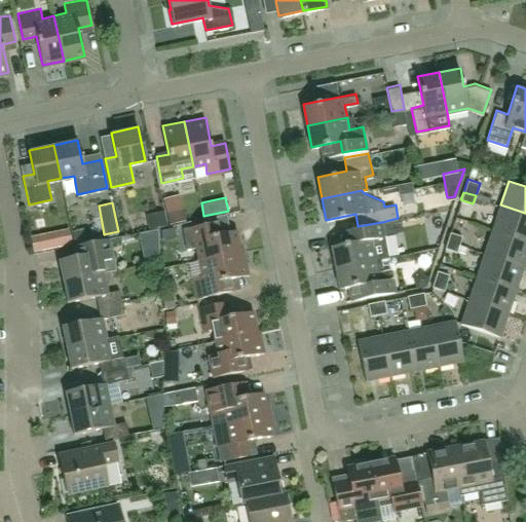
[(165,207),(170,222),(186,218),(182,202),(165,207)]
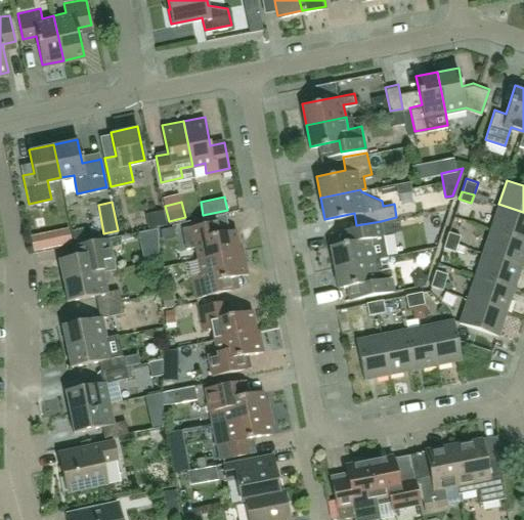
[(523,212),(498,204),(490,227),(523,237),(523,212)]
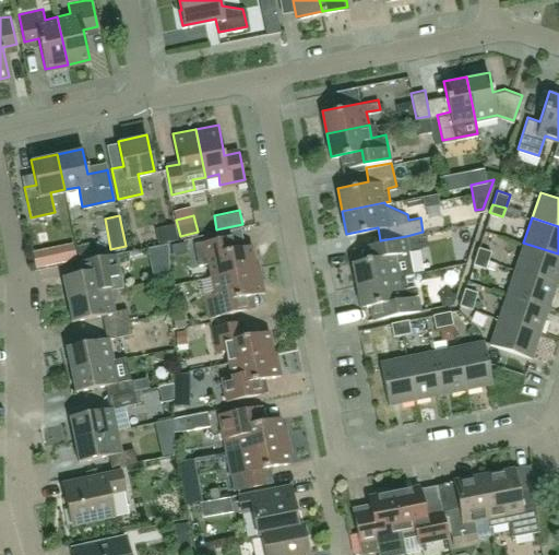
[(423,232),(406,236),(408,246),(427,243),(425,232),(423,232)]
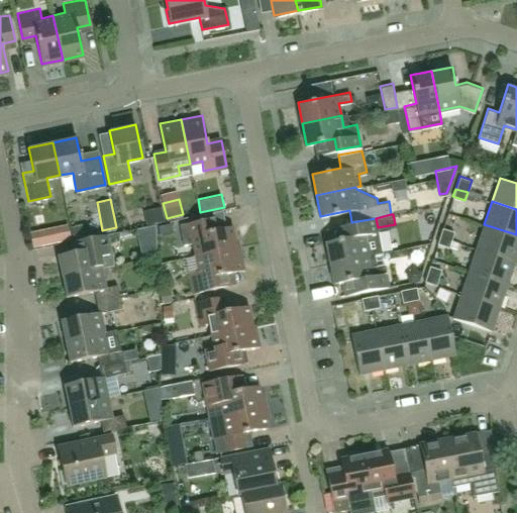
[(236,245),(236,244),(232,224),(219,227),(217,215),(204,217),(179,223),(182,235),(184,243),(193,241),(195,253),(236,245)]
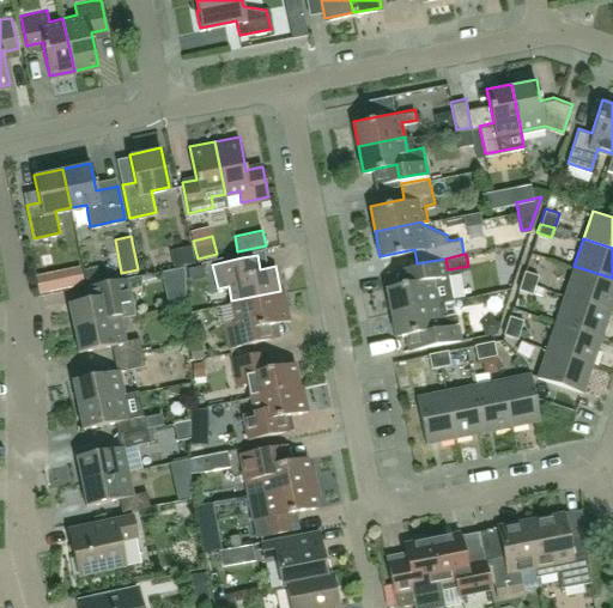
[(390,310),(453,298),(448,269),(445,259),(417,263),(420,279),(386,285),(390,310)]
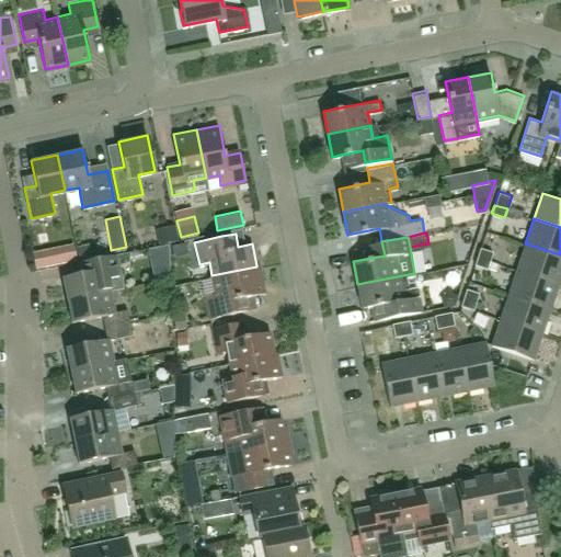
[(171,243),(173,253),(187,250),(185,240),(171,243)]
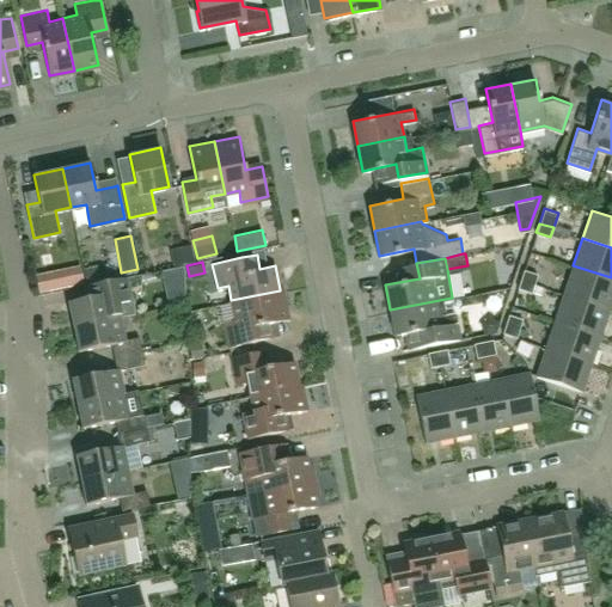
[(611,298),(611,277),(573,265),(563,293),(609,307),(611,298)]
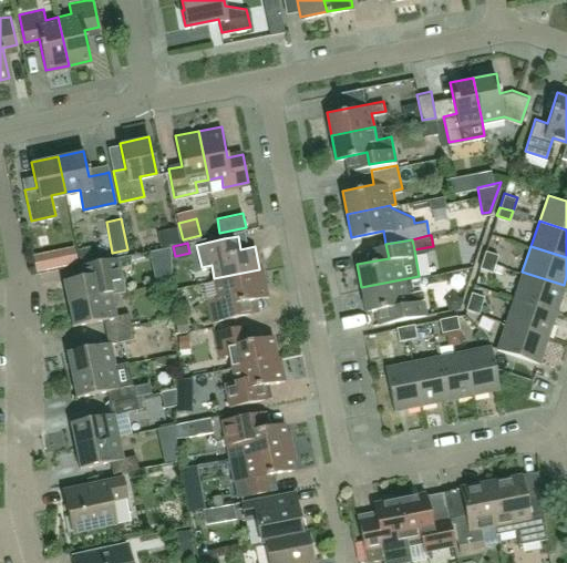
[(51,265),(48,249),(30,253),(33,269),(51,265)]
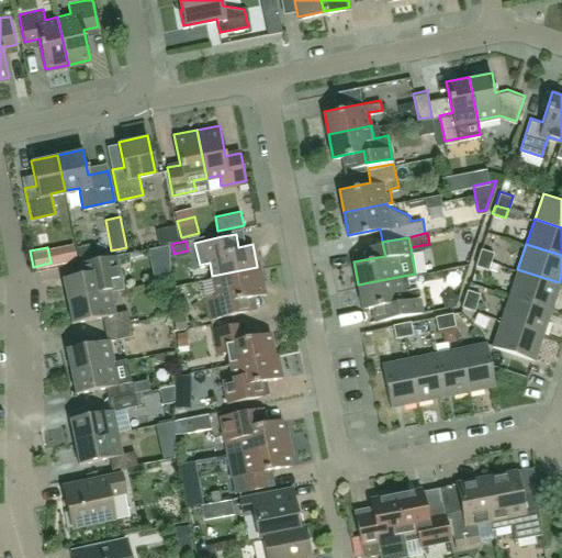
[(481,247),(478,255),(491,259),(494,250),(481,247)]
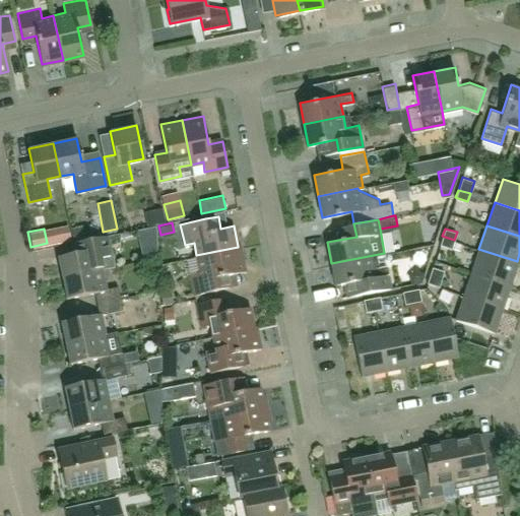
[(62,276),(102,267),(114,265),(111,249),(108,234),(83,239),(73,241),(76,251),(58,255),(62,276)]
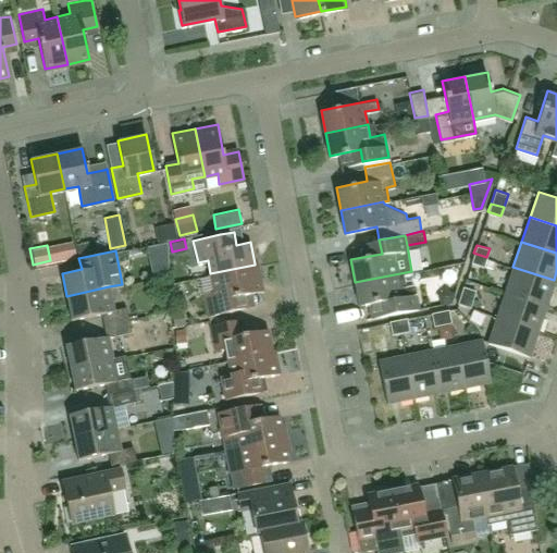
[(330,256),(332,268),(350,265),(348,253),(330,256)]
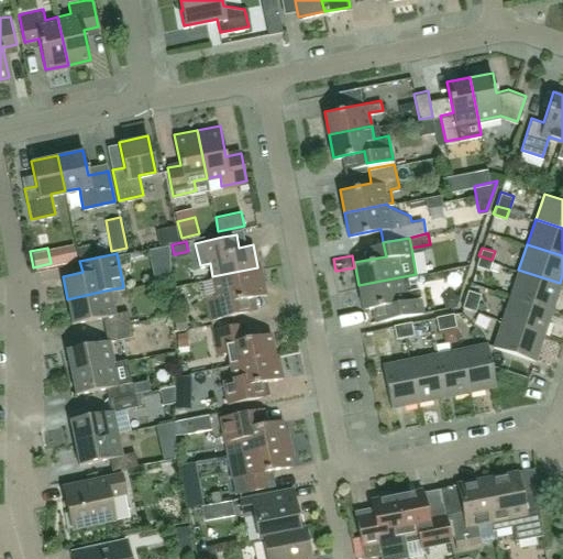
[(476,264),(489,269),(492,260),(478,255),(476,264)]
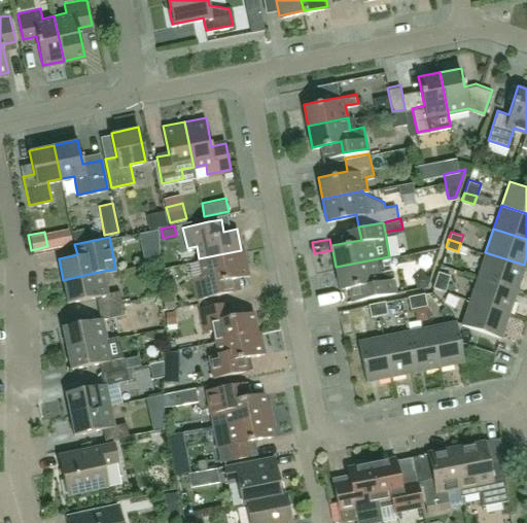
[(160,243),(142,247),(145,259),(160,256),(160,243)]
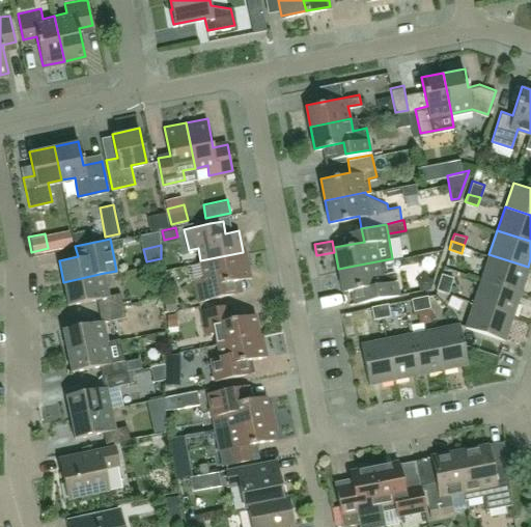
[(251,276),(246,251),(243,251),(243,252),(200,260),(203,276),(194,278),(198,299),(224,294),(222,281),(251,276)]
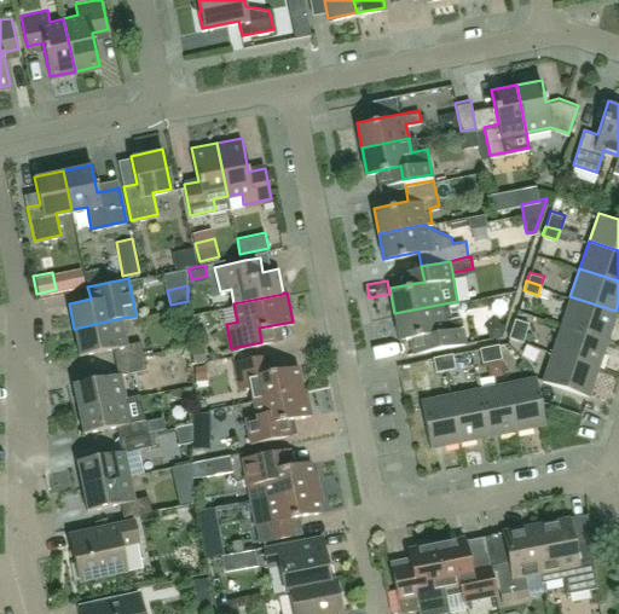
[(615,311),(570,296),(561,323),(607,339),(615,311)]
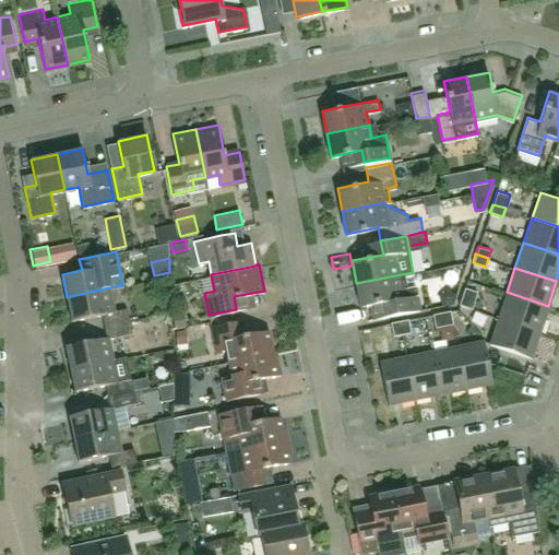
[(415,285),(407,286),(404,274),(413,272),(356,283),(360,306),(392,299),(394,314),(420,308),(415,285)]
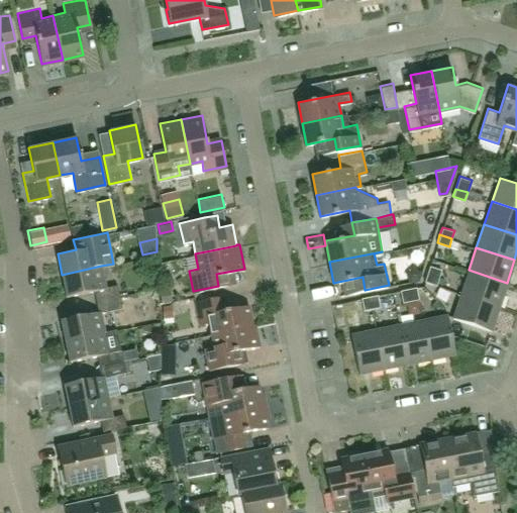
[(429,265),(427,273),(438,276),(441,269),(429,265)]
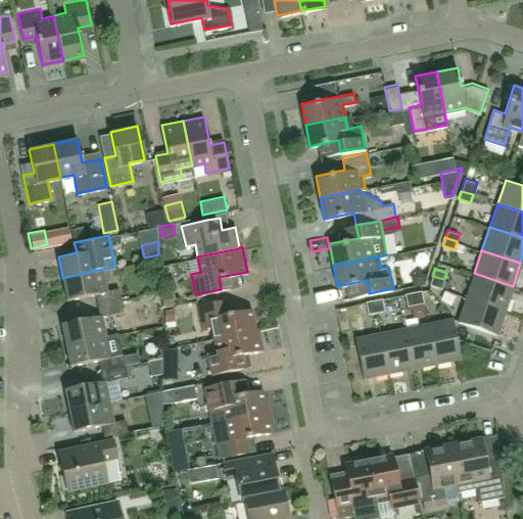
[(102,269),(62,278),(66,298),(95,293),(97,303),(121,298),(119,287),(106,289),(102,269)]
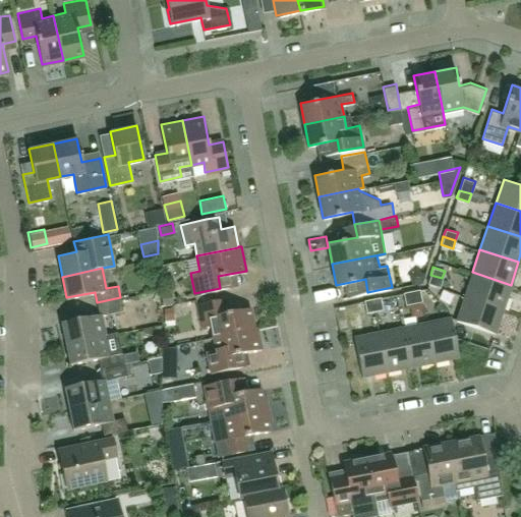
[(464,295),(503,308),(511,285),(472,272),(464,295)]
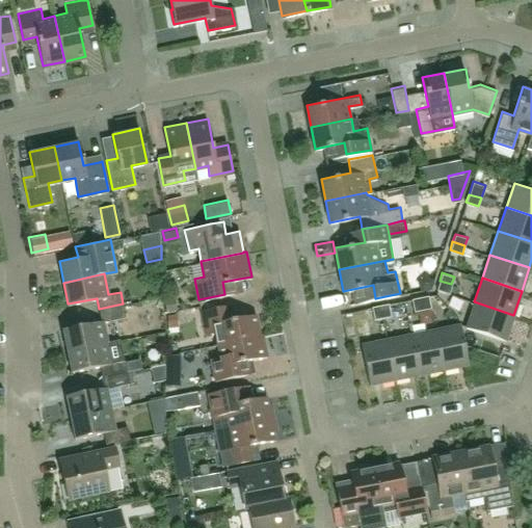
[(436,288),(449,292),(451,284),(440,281),(436,288)]
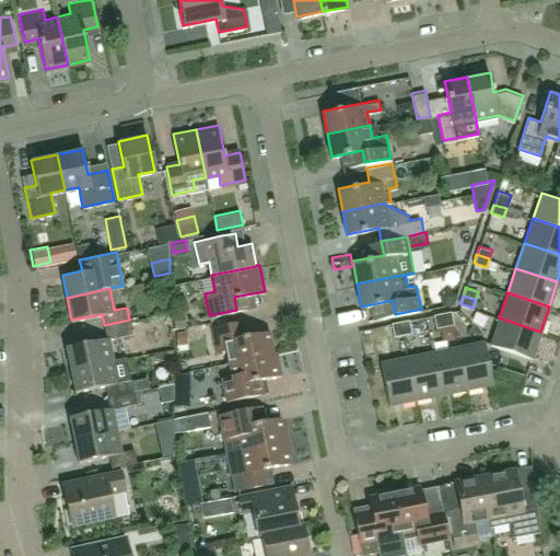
[(451,310),(442,312),(444,324),(453,323),(451,310)]
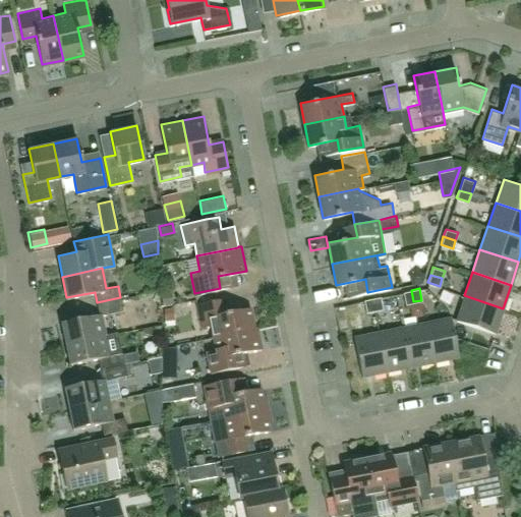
[(403,291),(406,303),(413,301),(411,290),(403,291)]
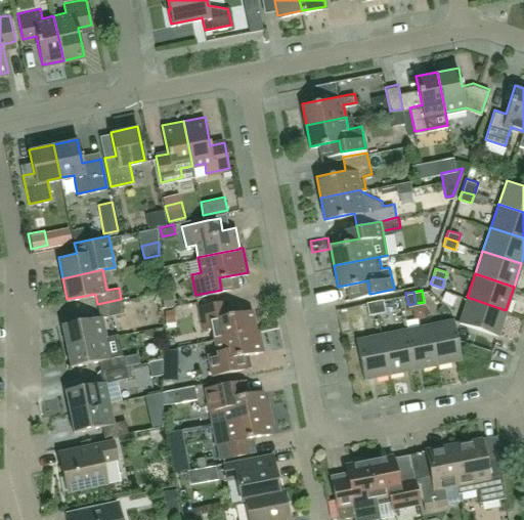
[(506,310),(467,297),(459,320),(497,334),(506,310)]
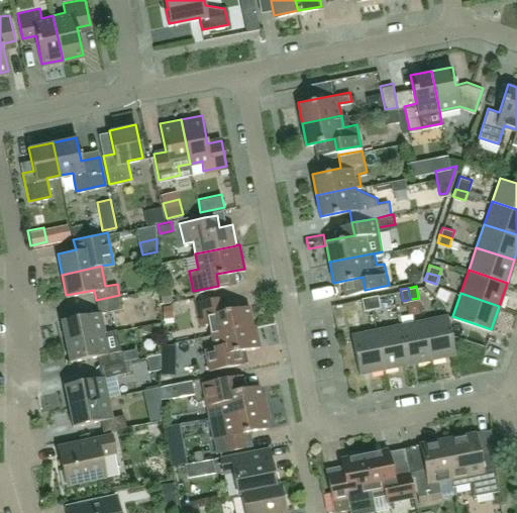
[(377,294),(369,295),(372,307),(380,306),(377,294)]
